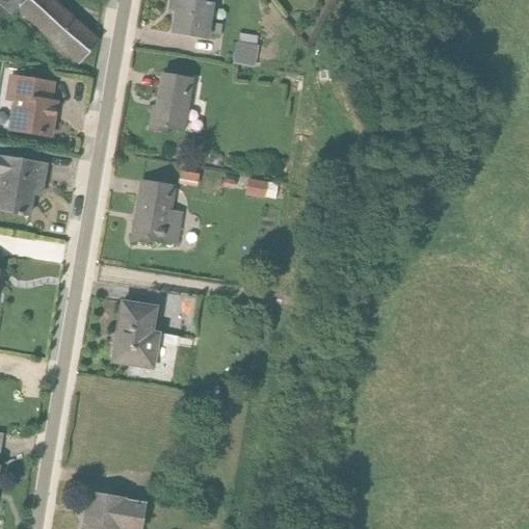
[(0,0),(0,18),(7,24),(21,6),(26,0),(0,0)]
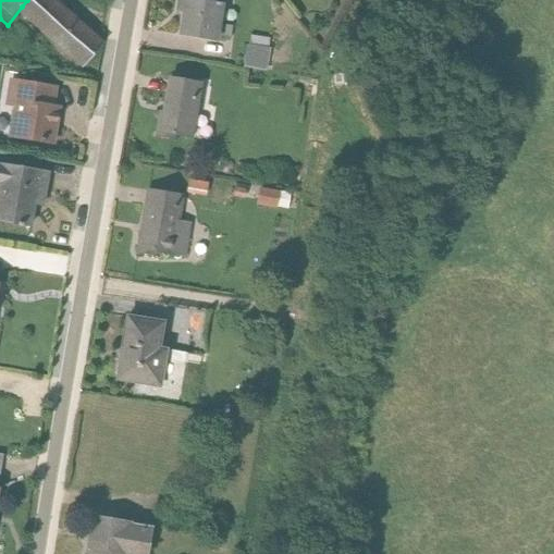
[(27,0),(22,7),(87,65),(105,41),(58,0),(27,0)]
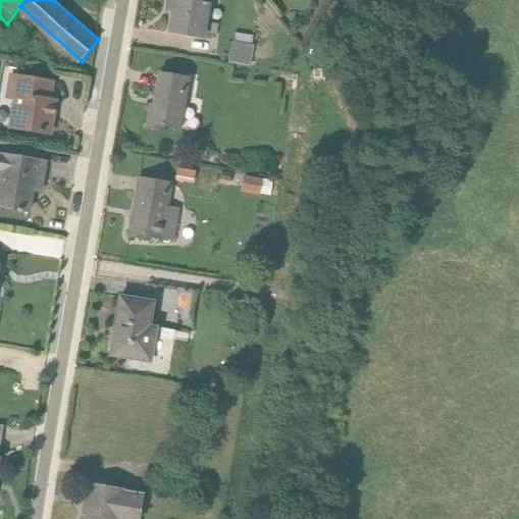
[(218,34),(220,22),(209,20),(212,0),(170,0),(169,7),(176,9),(170,31),(206,37),(208,33),(218,34)]
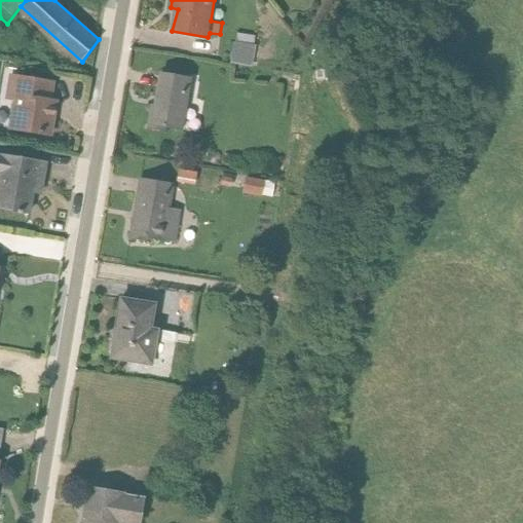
[(259,63),(262,33),(240,30),(236,60),(259,63)]
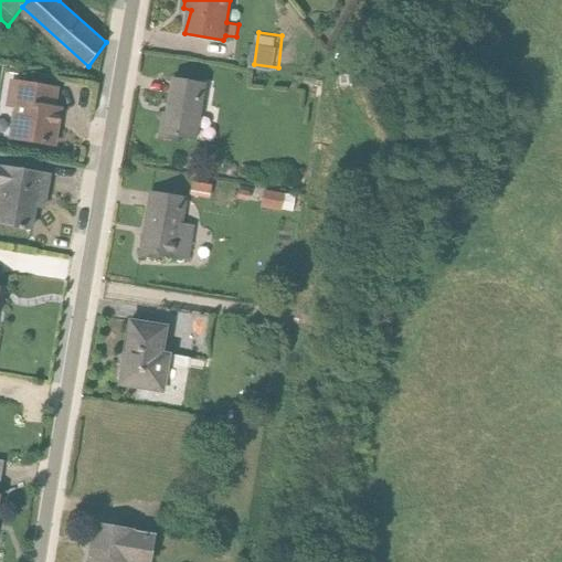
[(56,105),(60,86),(11,77),(7,103),(16,105),(10,136),(56,144),(63,105),(56,105)]
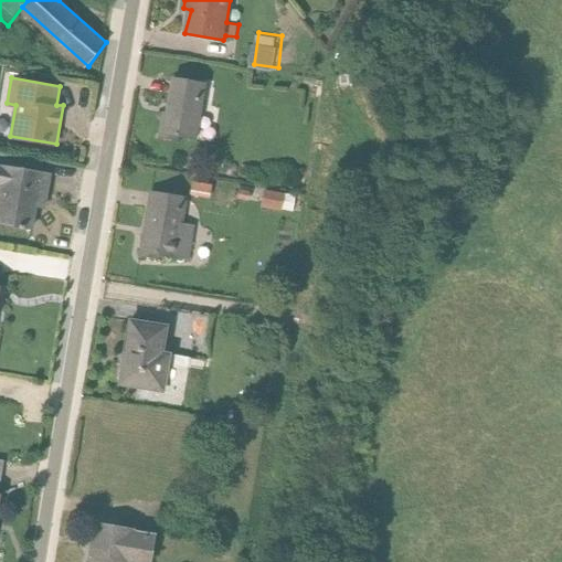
[(200,138),(209,83),(173,77),(168,113),(165,113),(161,135),(178,138),(178,135),(200,138)]
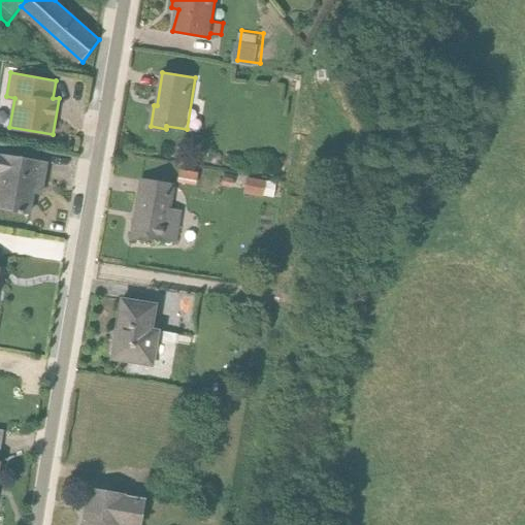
[(47,161),(0,153),(0,208),(31,215),(37,178),(45,179),(47,161)]
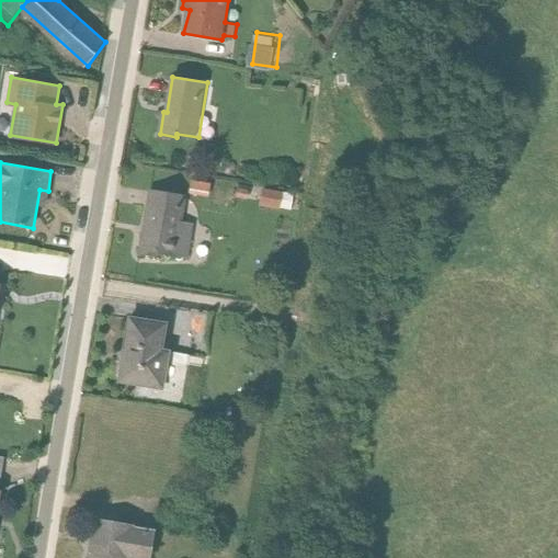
[(266,185),(265,205),(298,206),(299,188),(266,185)]
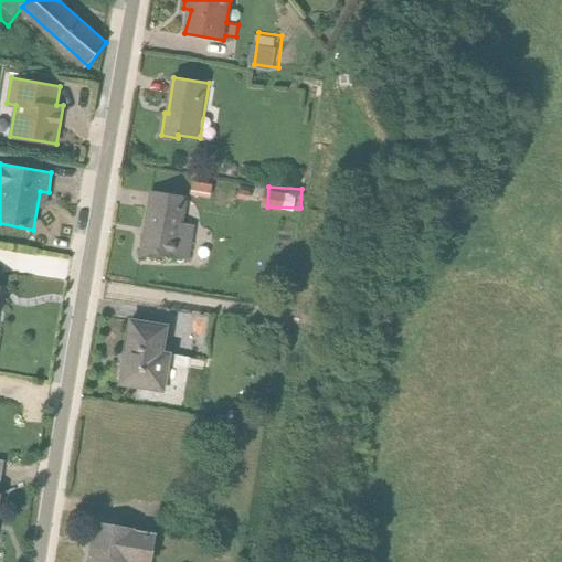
[(182,222),(187,198),(152,191),(149,208),(152,209),(148,232),(145,231),(140,254),(159,257),(160,253),(191,258),(197,224),(182,222)]
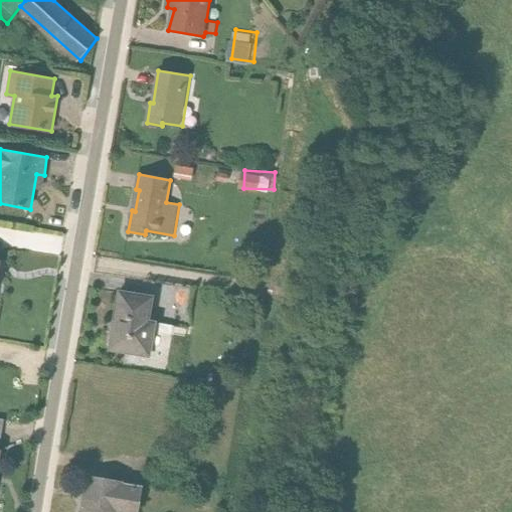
[(154,296),(120,291),(112,349),(153,354),(158,320),(151,319),(154,296)]
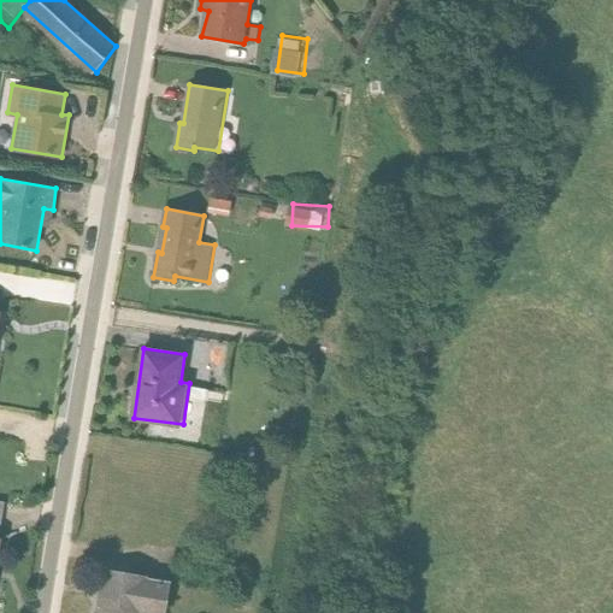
[(168,612),(174,581),(107,570),(100,612),(168,612)]
